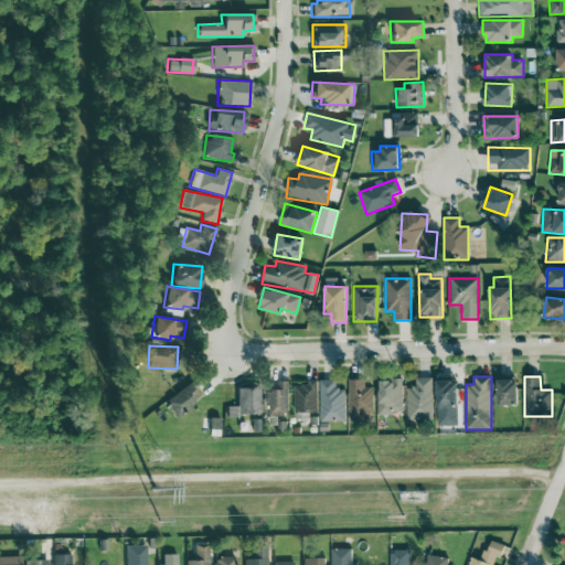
[(407,387),(407,420),(433,420),(433,377),(415,377),(415,387),(407,387)]
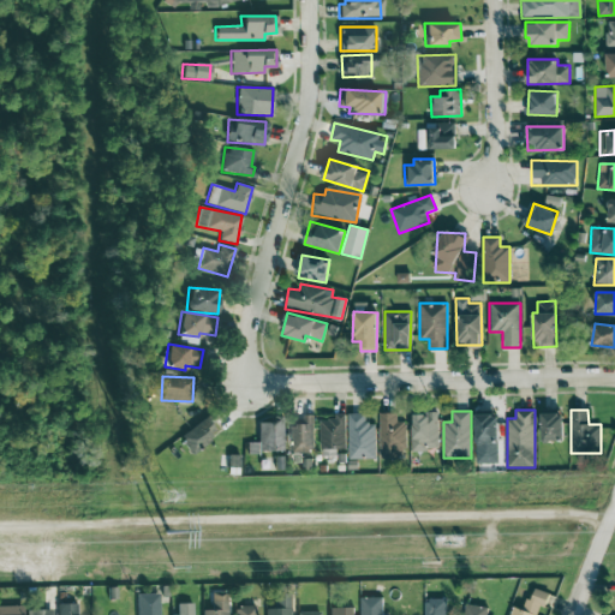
[(541,413),(542,442),(562,441),(562,412),(541,413)]
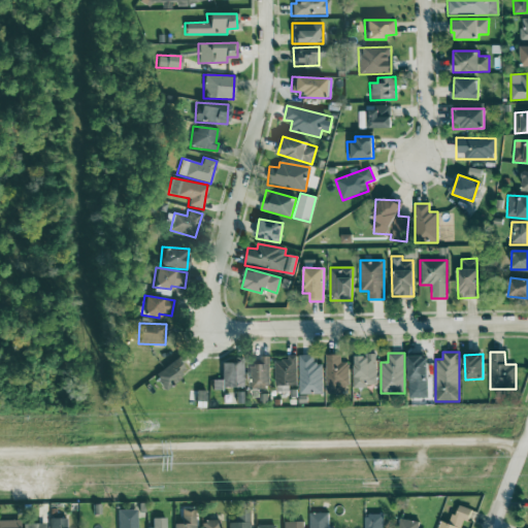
[(297,385),(297,355),(288,355),(288,360),(275,360),(275,392),(289,391),(289,386),(297,385)]
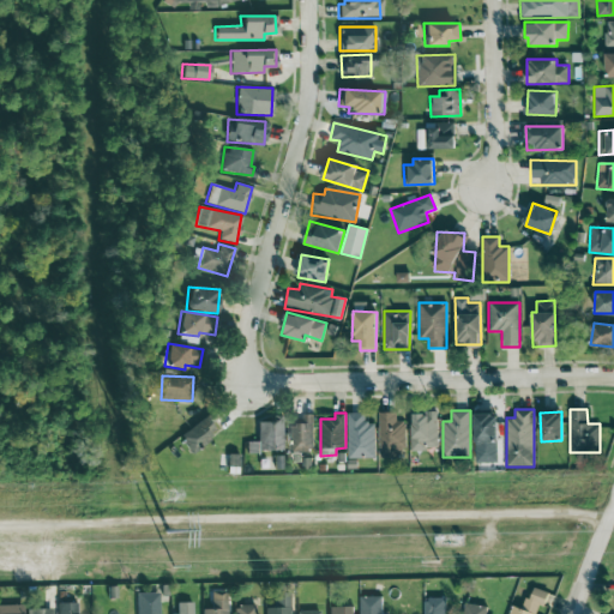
[(365,413),(347,413),(348,458),(375,457),(374,422),(365,422),(365,413)]
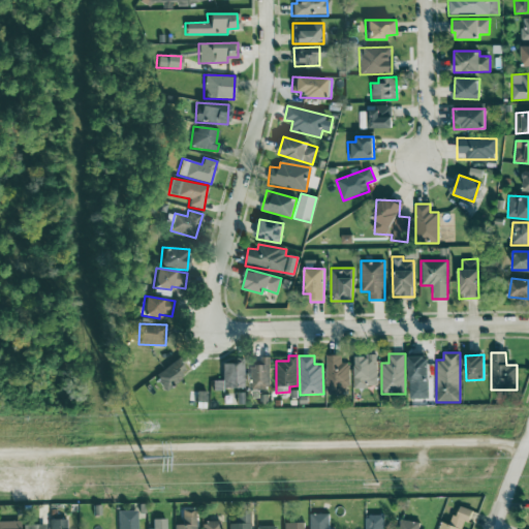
[(348,362),(341,363),(341,355),(325,355),(327,392),(349,392),(348,362)]
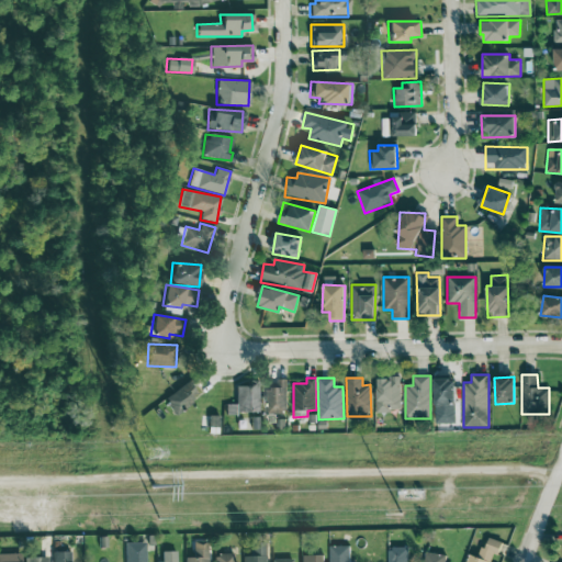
[(401,412),(400,378),(377,378),(377,412),(401,412)]
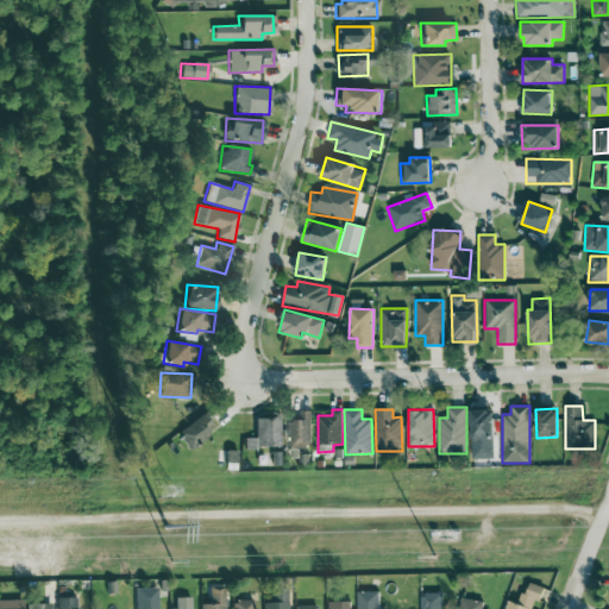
[(470,438),(491,438),(491,409),(470,409),(470,438)]
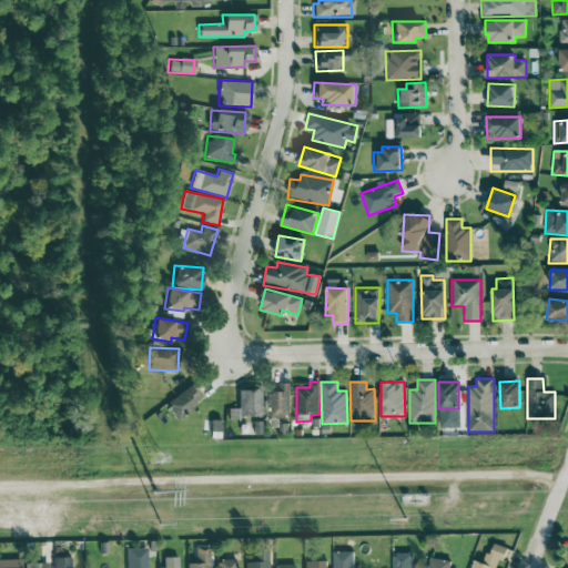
[(288,383),(277,383),(277,392),(270,393),(270,418),(290,417),(288,383)]
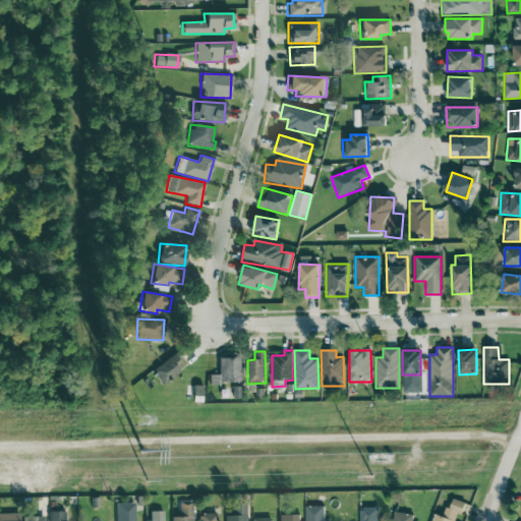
[(218,358),(218,383),(238,382),(238,352),(229,353),(229,357),(218,358)]
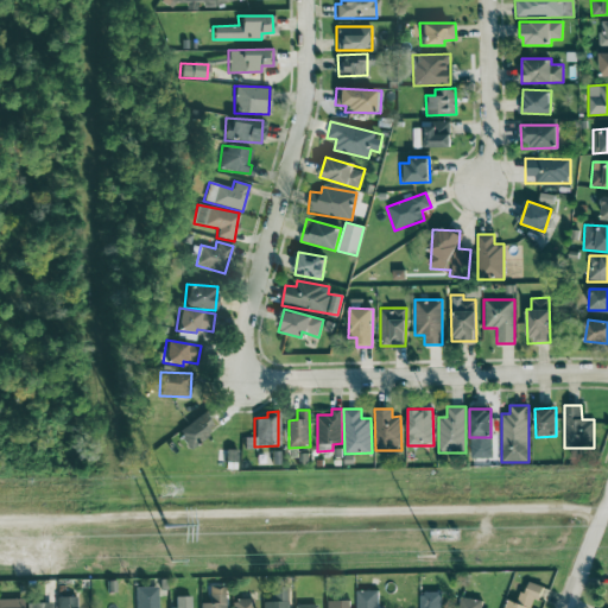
[(189,448),(215,431),(204,413),(177,430),(189,448)]
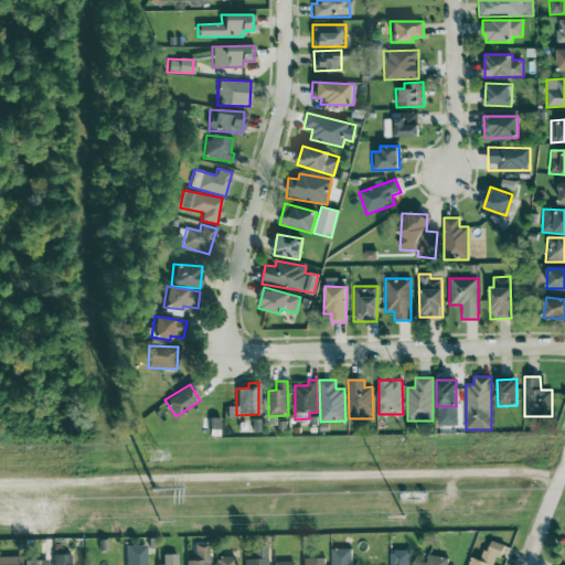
[(236,418),(236,406),(226,406),(226,418),(236,418)]
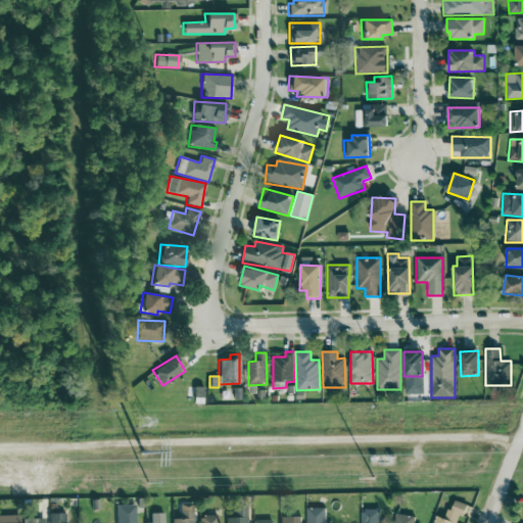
[(456,522),(459,515),(464,517),(468,505),(455,501),(450,511),(447,510),(444,518),(435,516),(432,522),(456,522)]
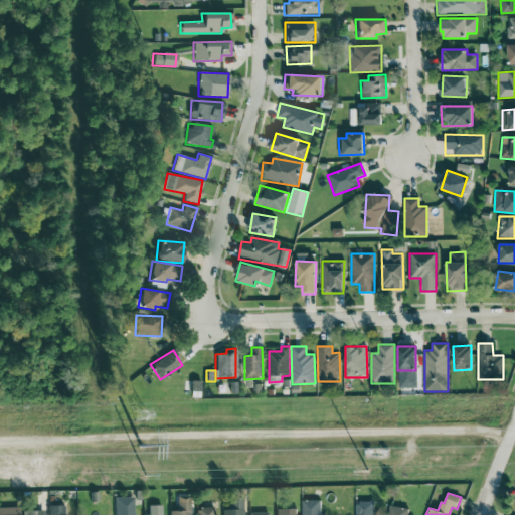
[(189,514),(189,495),(176,496),(176,511),(169,511),(169,514),(189,514)]
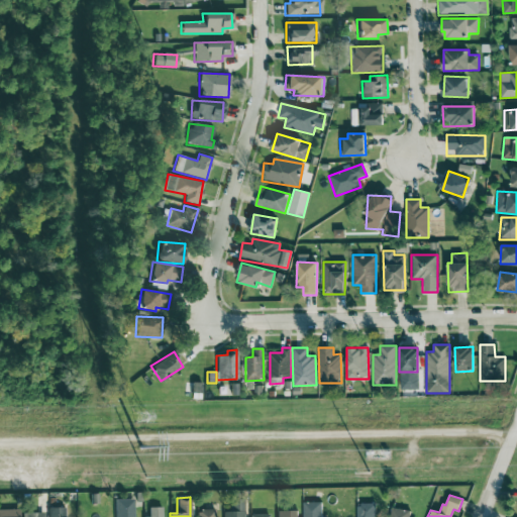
[(114,500),(114,516),(132,516),(132,499),(114,500)]
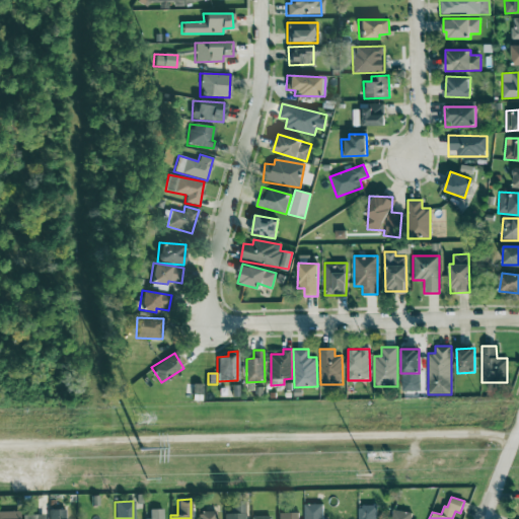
[(244,518),(244,501),(231,501),(231,513),(224,514),(223,518),(244,518)]
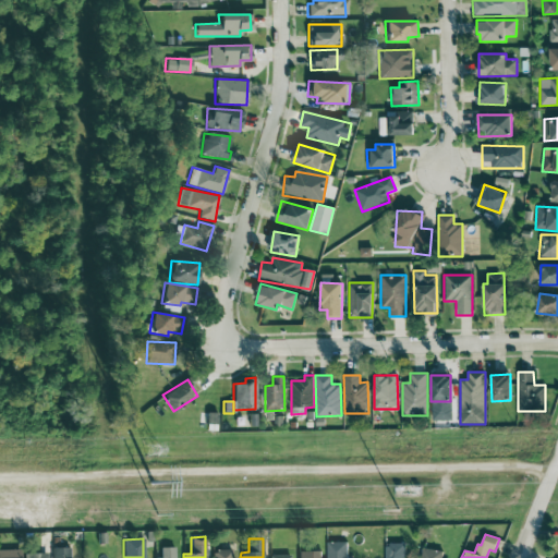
[(347,557),(347,542),(327,542),(326,557),(347,557)]
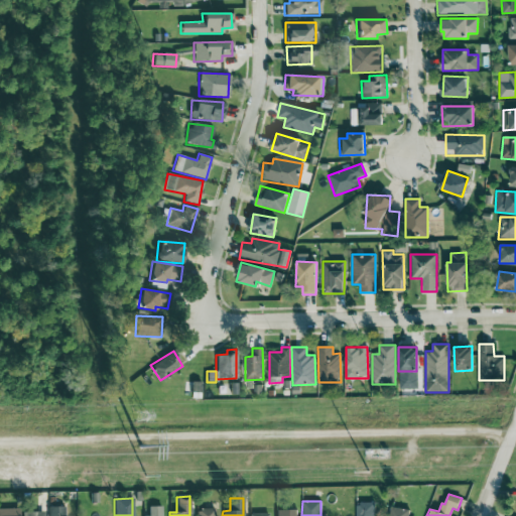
[(374,515),(374,502),(356,503),(356,515),(374,515)]
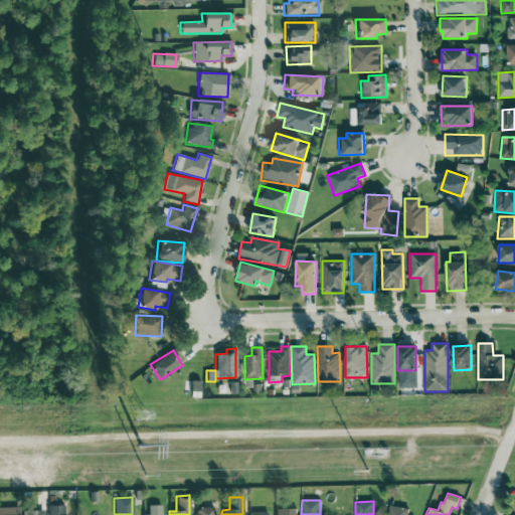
[(161,514),(161,505),(148,506),(148,514),(143,514),(142,514),(161,514)]
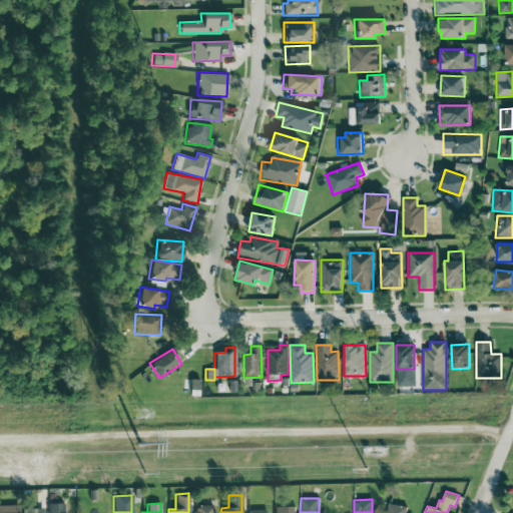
[(62,512),(63,504),(48,504),(48,512),(62,512)]
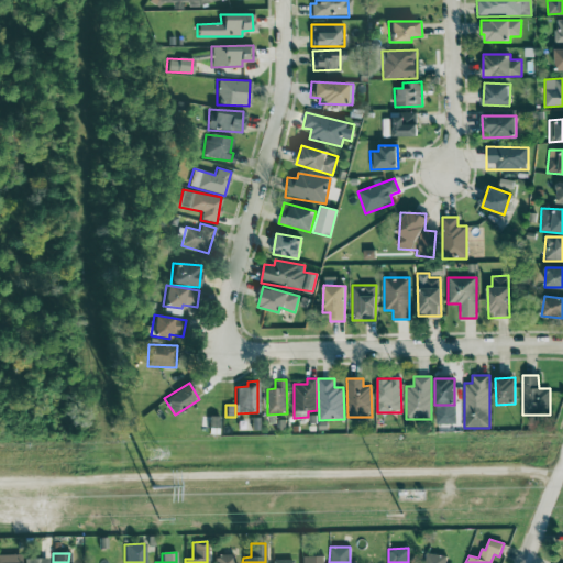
[(444,562),(445,555),(426,553),(423,562),(444,562)]
